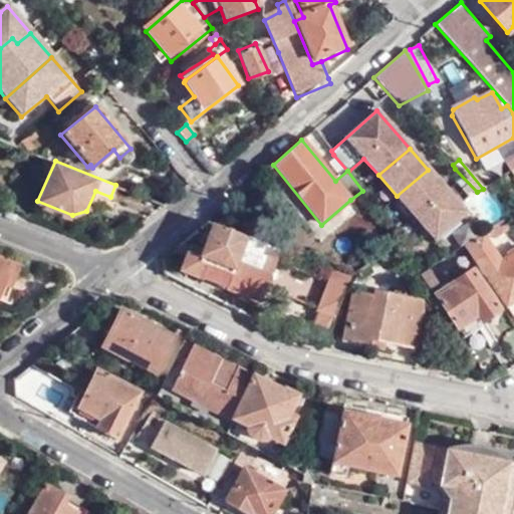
[(428,170),(397,196),(414,216),(445,189),(428,170)]
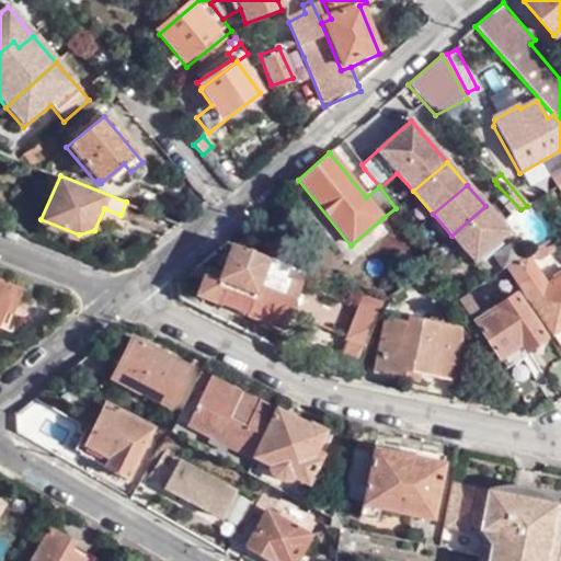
[(485,206),(451,236),(474,261),(508,231),(485,206)]
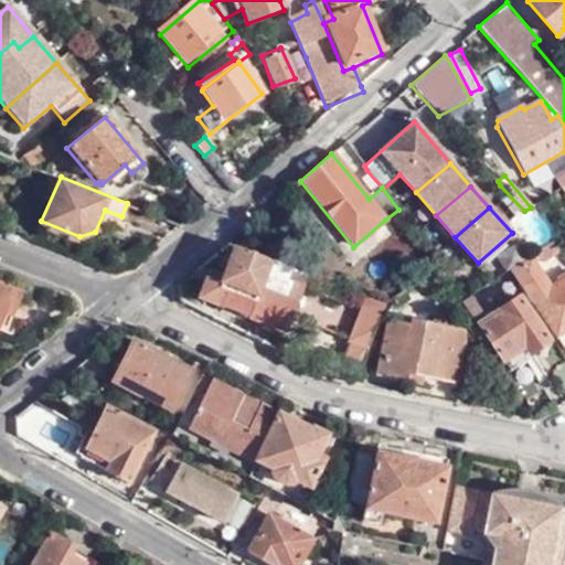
[(512,269),(532,301),(535,300),(557,336),(564,330),(564,277),(552,287),(535,263),(552,253),(554,254),(564,246),(564,245),(560,237),(512,269)]
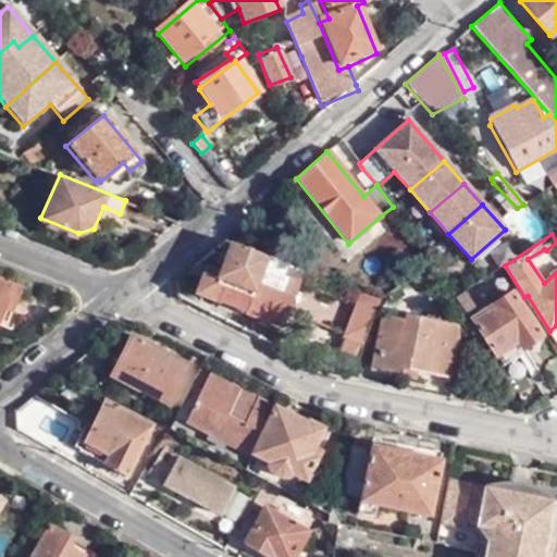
[(220,302),(214,314),(226,320),(233,307),(252,314),(246,329),(259,336),(267,320),(282,325),(305,270),(237,246),(231,250),(217,269),(200,261),(193,268),(209,275),(196,292),(220,302)]
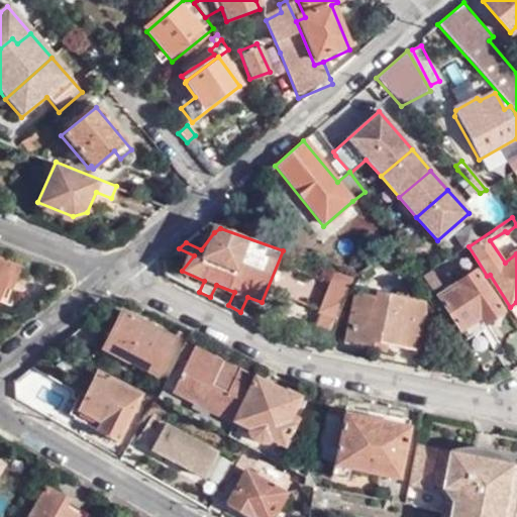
[(13,283),(19,269),(0,261),(0,294),(3,286),(14,290),(13,293),(22,296),(26,288),(13,283)]
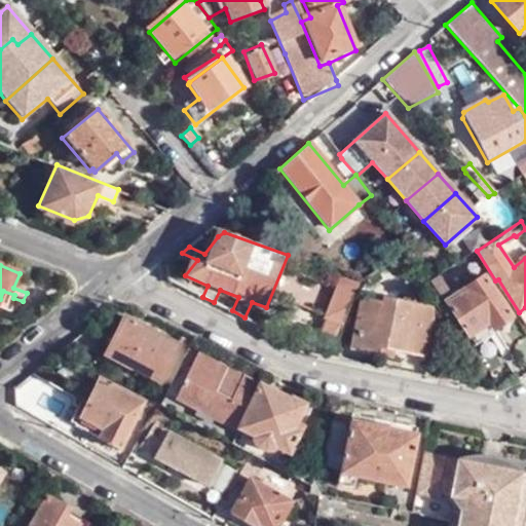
[(431,280),(445,302),(447,301),(476,345),(495,333),(493,330),(513,316),(487,275),(477,282),(474,277),(448,294),(438,277),(431,280)]
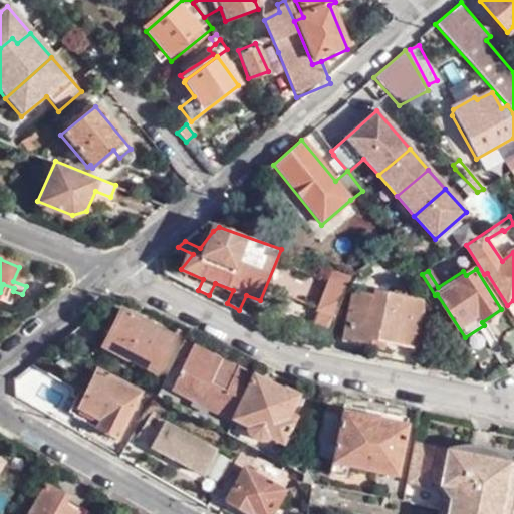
[(315,319),(331,326),(351,275),(335,270),(315,319)]
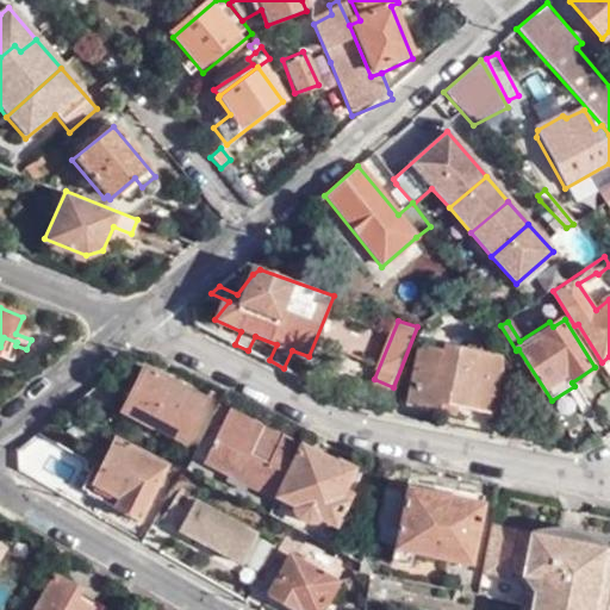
[(464,406),(459,430),(485,436),(491,412),(493,412),(504,356),(444,344),(443,352),(421,347),(409,406),(440,412),(442,403),(459,405),(464,406)]
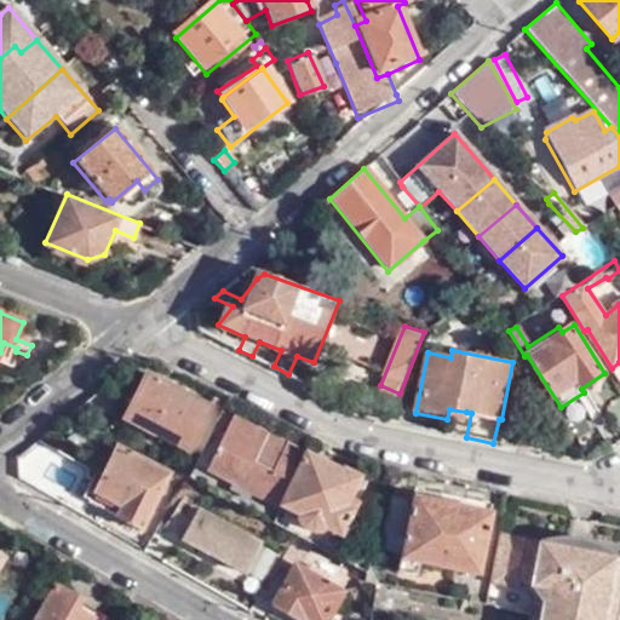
[(136,418),(207,455),(233,412),(159,371),(136,418)]
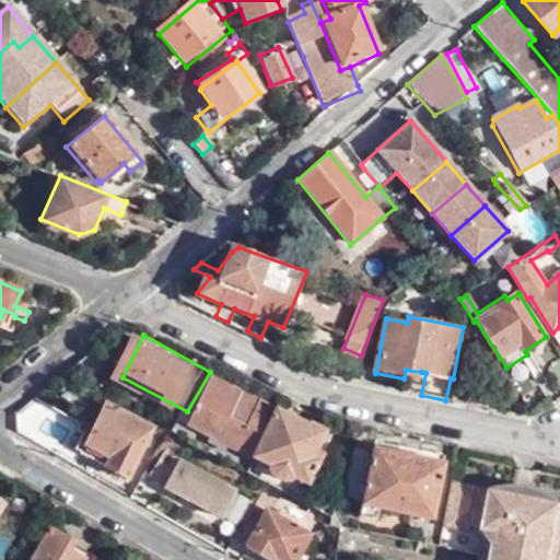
[(559,359),(548,366),(559,386),(559,359)]
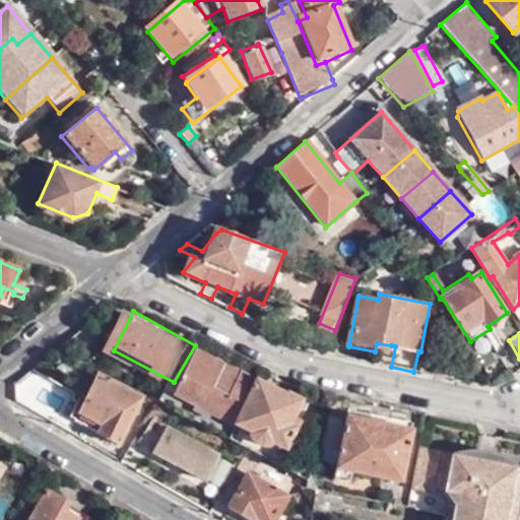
[(389,354),(391,345),(377,343),(375,351),(389,354)]
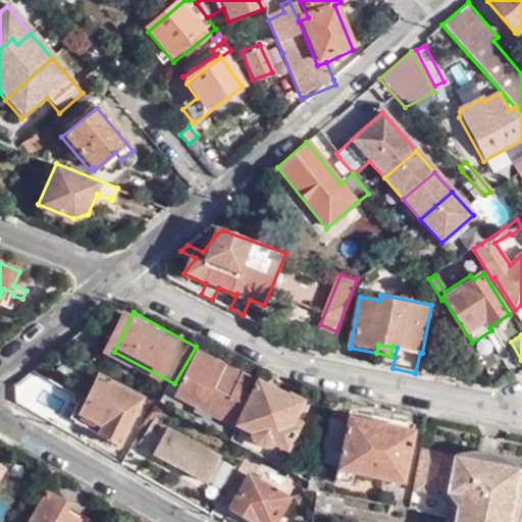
[(231,427),(255,380),(197,351),(173,396),(231,427)]
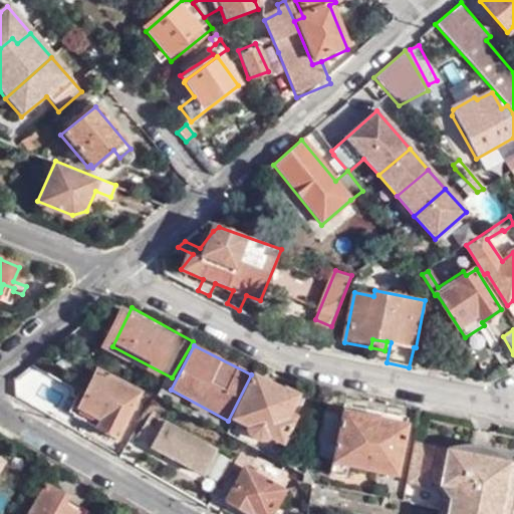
[(118,439),(144,394),(97,368),(84,394),(79,391),(69,410),(75,412),(78,405),(101,417),(97,427),(118,439)]
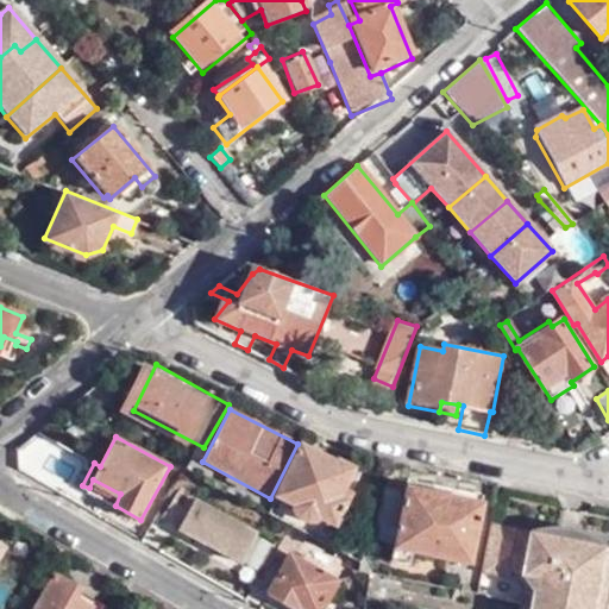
[(300,446),(272,496),(292,506),(289,510),(299,520),(305,521),(314,521),(315,519),(332,527),(345,502),(337,497),(351,469),(337,462),(334,464),(300,446)]
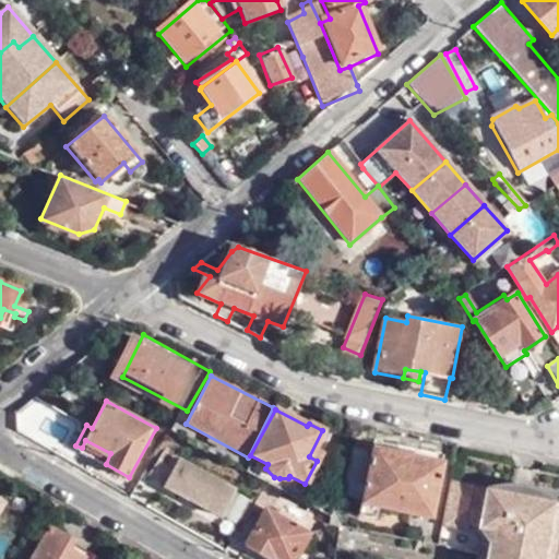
[(381,440),(379,450),(435,461),(437,451),(381,440)]
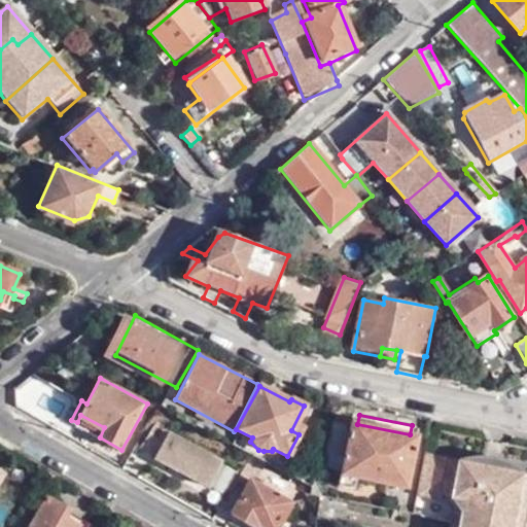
[(153,457),(208,486),(221,461),(167,431),(169,428),(154,421),(139,446),(154,454),(153,457)]
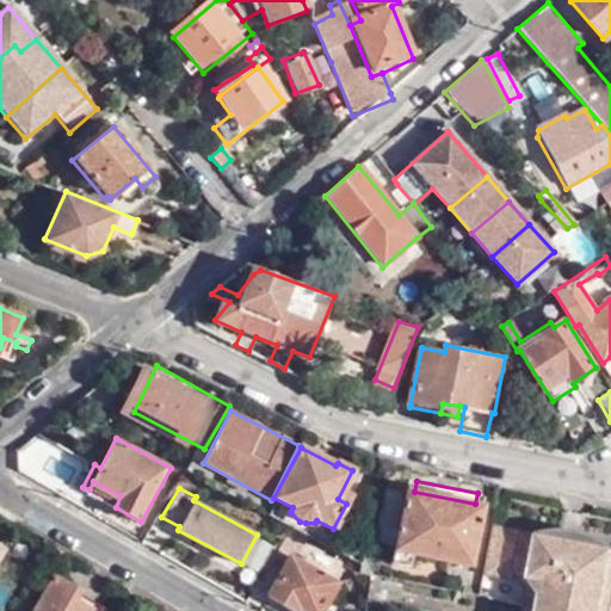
[(475,504),(414,492),(407,489),(392,553),(411,556),(469,568),(483,505),(475,504)]
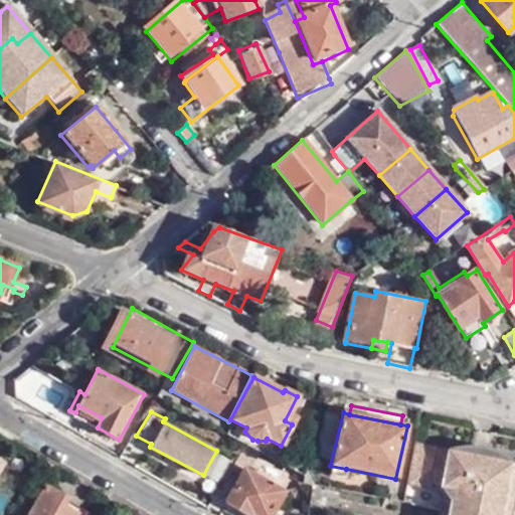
[(243,444),(230,467),(243,474),(226,503),(245,514),(276,514),(274,513),(292,483),(278,475),(274,482),(255,471),(260,464),(252,460),(259,453),(243,444)]
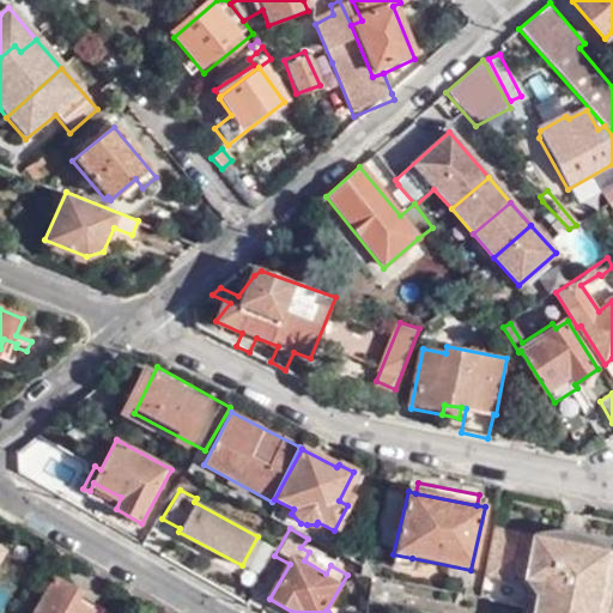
[(533,536),(493,528),(478,598),(523,608),(521,612),(604,612),(612,569),(612,552),(604,552),(533,536)]
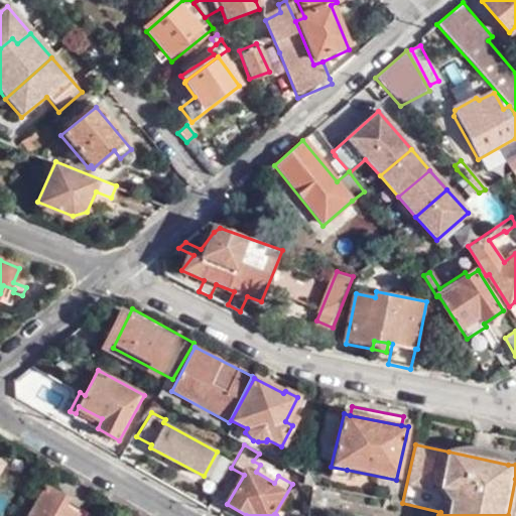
[(469,448),(448,452),(508,465),(503,460),(488,452),(469,448)]
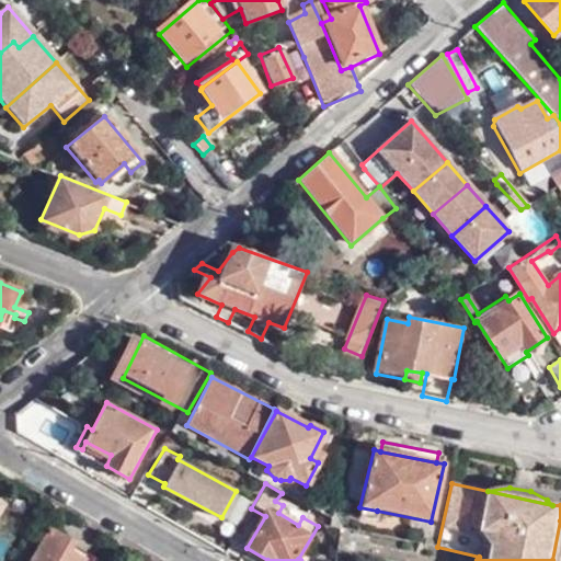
[(377,511),(359,507),(357,519),(375,524),(377,511)]
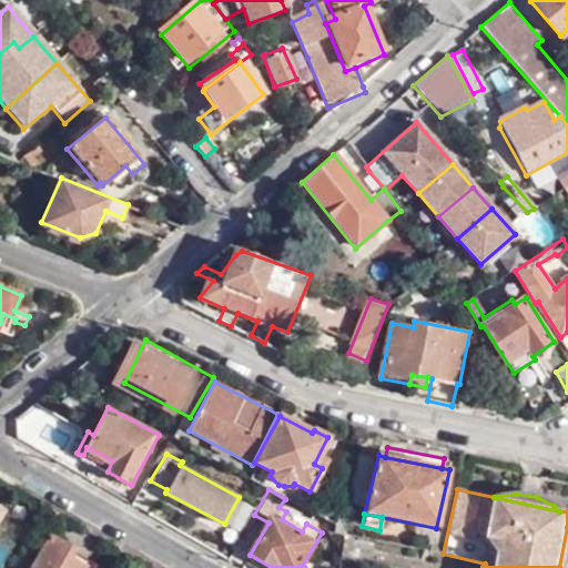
[(75,551),(52,538),(34,567),(79,567),(69,561),(75,551)]
